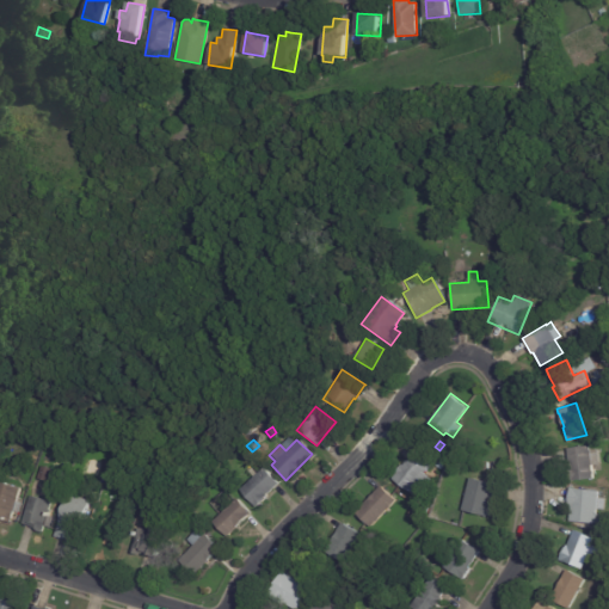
[(597,463),(591,463),(594,477),(570,479),(567,469),(570,468),(567,447),(589,444),(589,448),(597,447),(598,463),(597,463)]
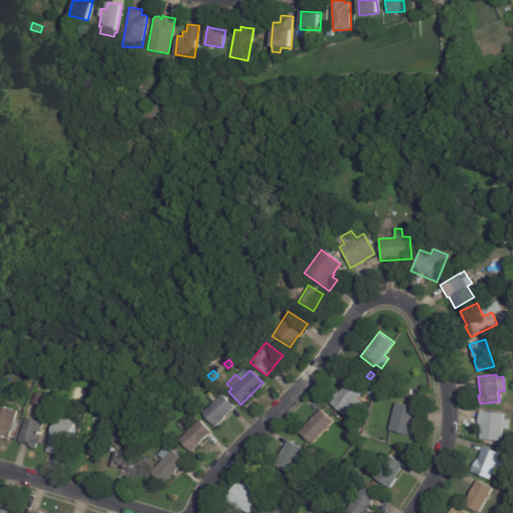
[(363,387),(366,387),(363,388),(356,397),(363,402),(351,417),(331,401),(335,395),(334,395),(338,389),(339,390),(343,385),(345,386),(352,378),(363,387)]
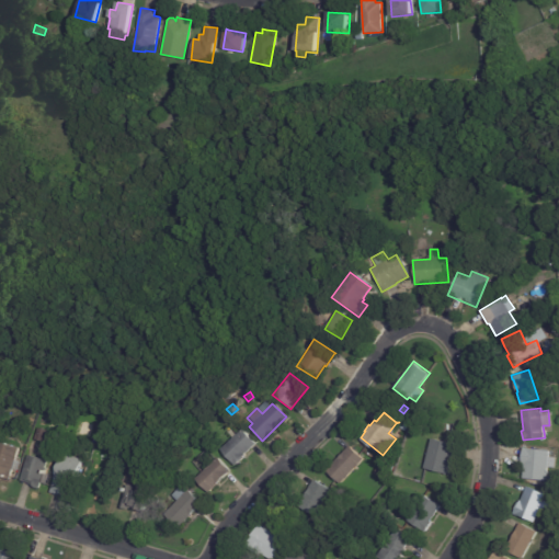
[(411,423),(408,429),(399,422),(403,417),(411,423)]
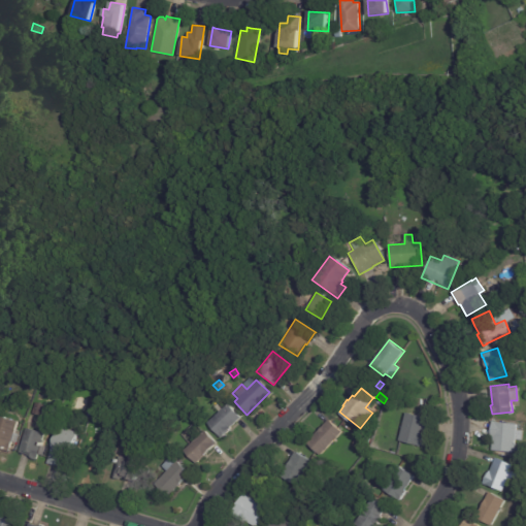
[(30,414),(33,403),(42,405),(39,416),(30,414)]
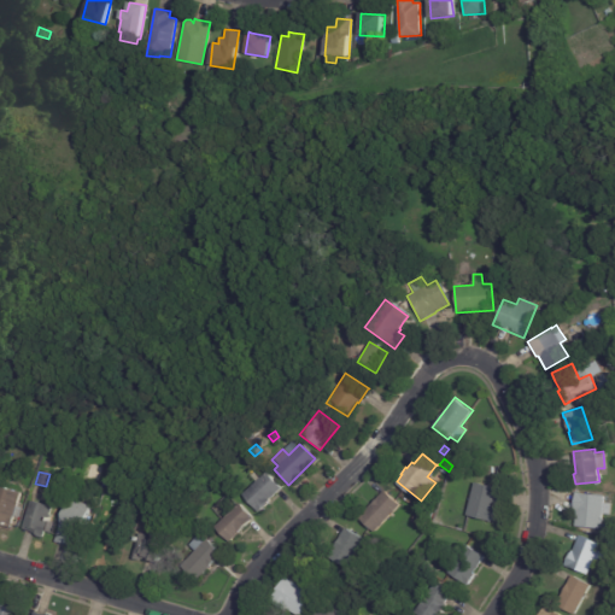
[(280,488),(268,501),(269,502),(257,514),(241,496),(265,473),(281,488),(280,488)]
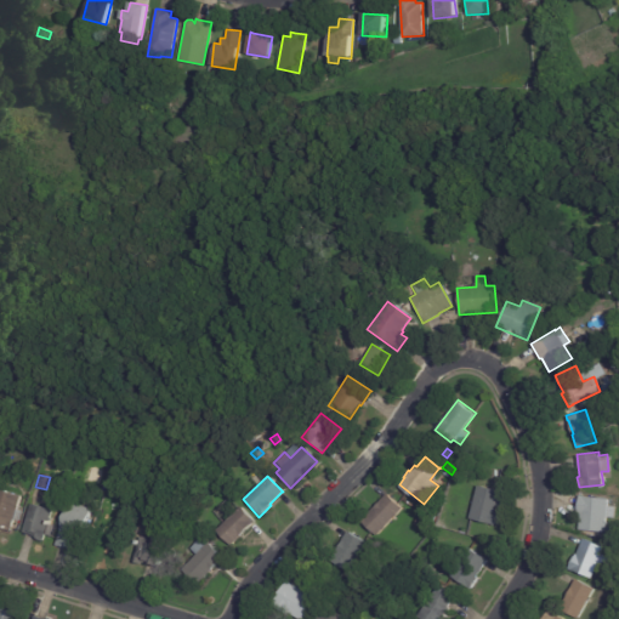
[(503,495),(500,506),(498,505),(497,510),(498,510),(495,523),(470,517),(478,483),(504,490),(503,495)]
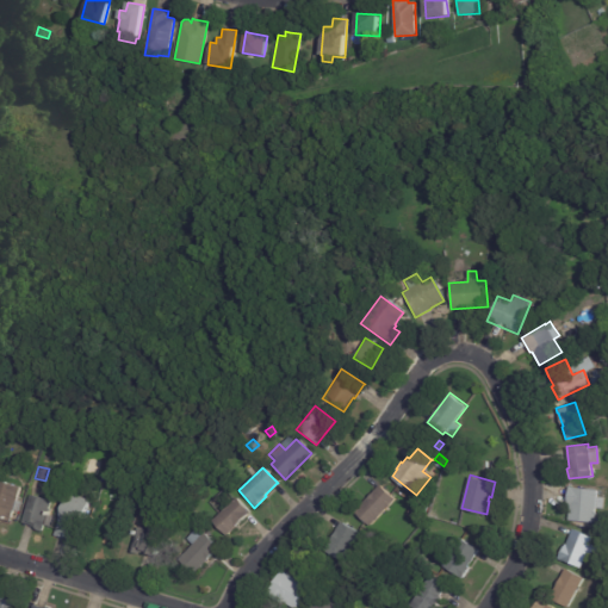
[(5,520),(0,519),(0,482),(18,486),(14,501),(20,503),(17,513),(12,512),(8,521),(5,520)]
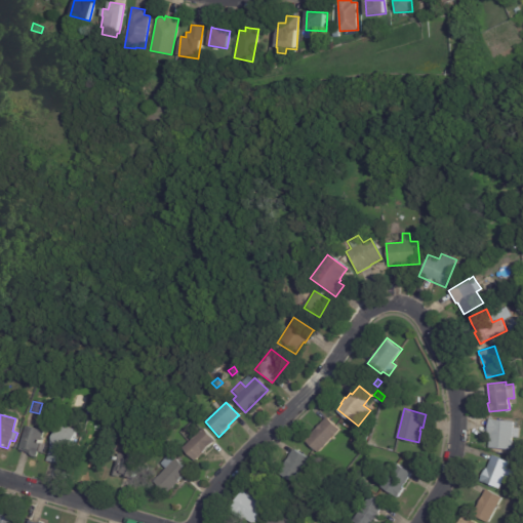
[(332,436),(317,451),(305,439),(327,415),(339,429),(332,436)]
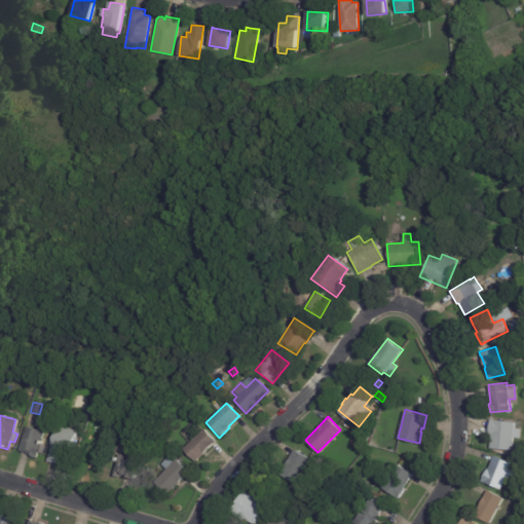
[(511,420),(514,421),(512,449),(490,447),(491,435),(489,435),(491,418),(511,420)]
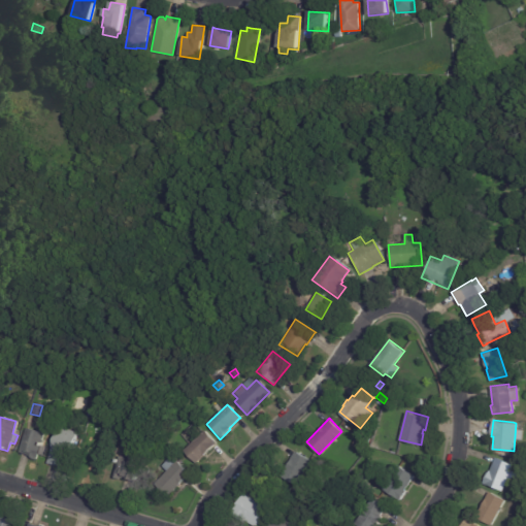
[(102,436),(106,425),(111,426),(108,438),(102,436)]
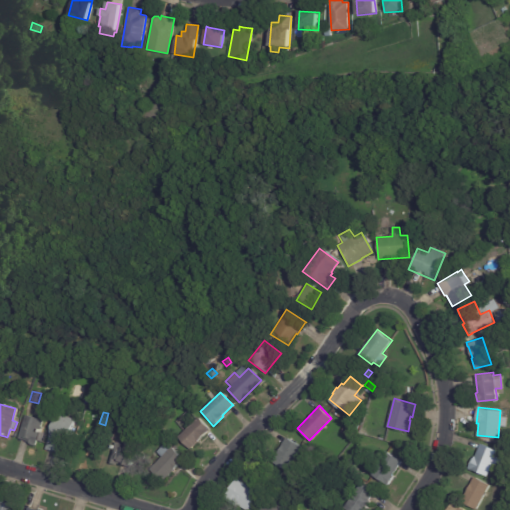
[(55,453),(44,449),(56,414),(80,422),(75,436),(68,433),(65,444),(62,443),(58,454),(55,453)]
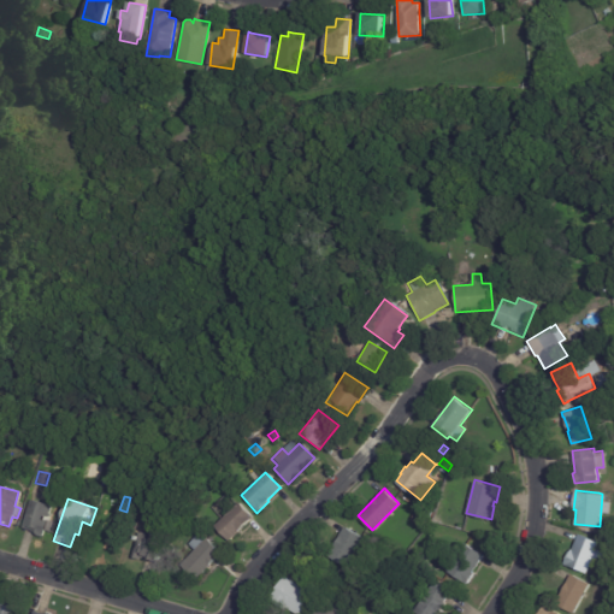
[(30,531),(21,529),(29,501),(49,507),(41,535),(30,531)]
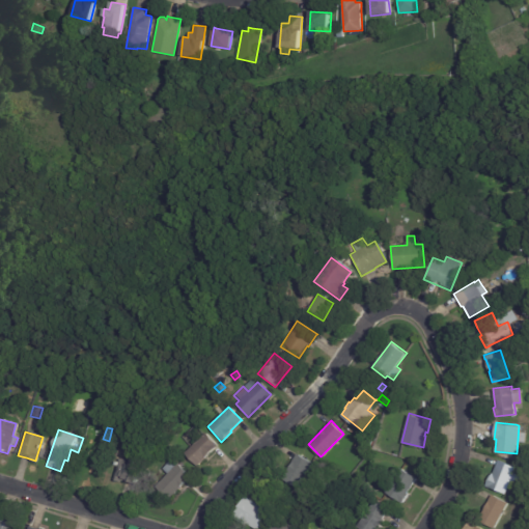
[(217,447),(197,467),(185,454),(205,434),(218,446),(217,447)]
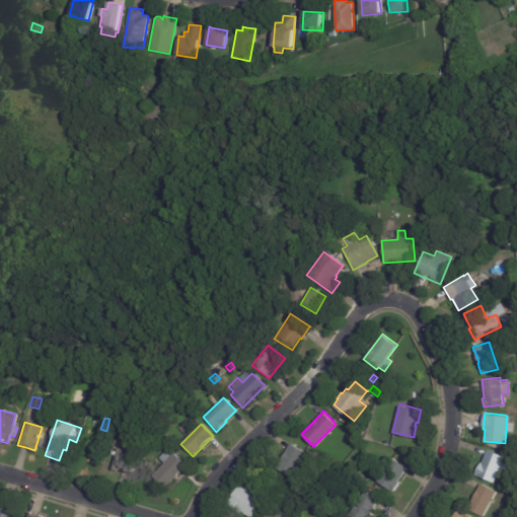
[(346,437),(350,432),(357,437),(353,442),(346,437)]
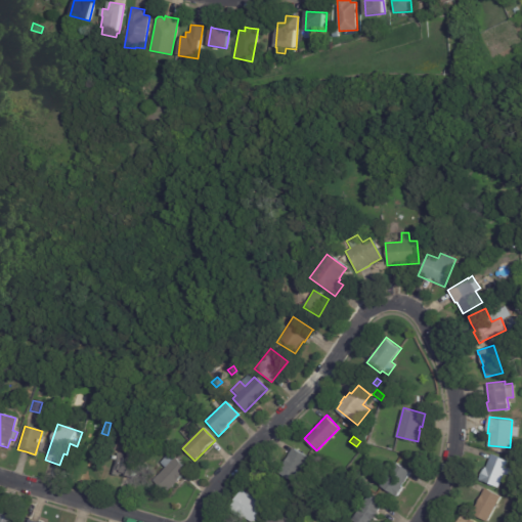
[(305,462),(294,481),(278,472),(293,447),(308,455),(305,462)]
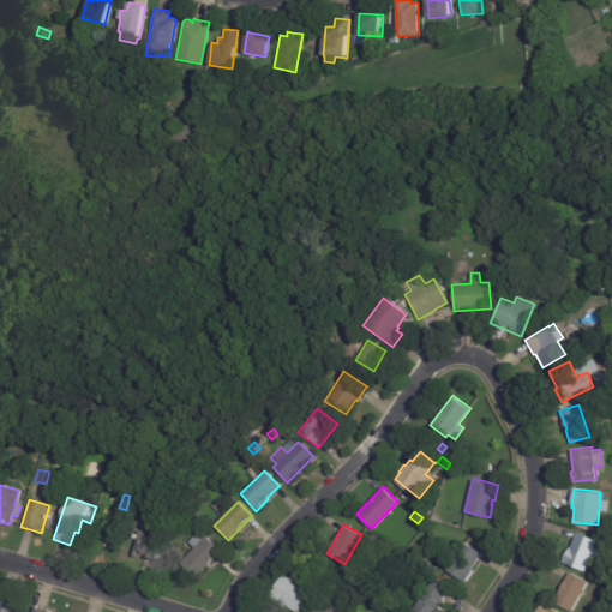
[(156,562),(148,561),(149,558),(139,557),(138,558),(130,557),(135,540),(133,540),(135,537),(137,537),(138,532),(149,534),(150,527),(163,529),(156,562)]
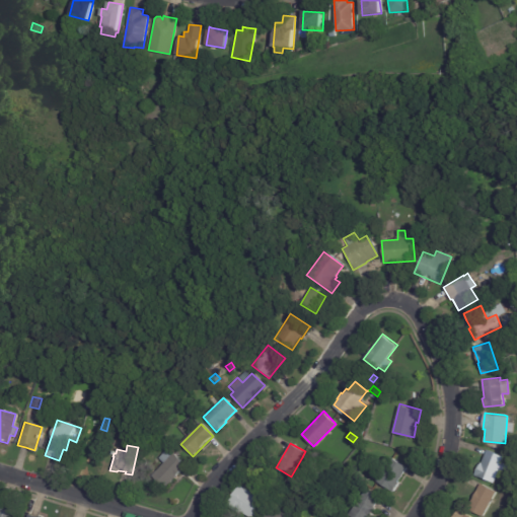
[(186,466),(187,466),(164,489),(152,476),(164,463),(159,458),(168,449),(186,466)]
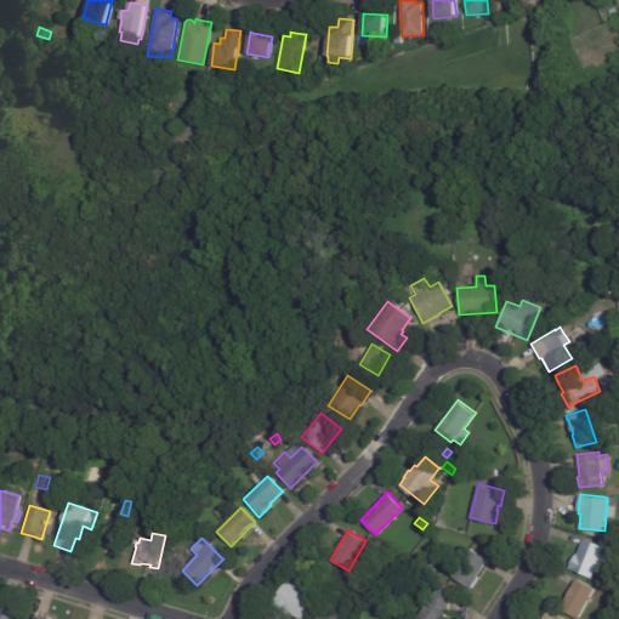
[(603,545),(590,577),(568,568),(573,554),(574,555),(577,551),(578,551),(583,538),(603,545)]
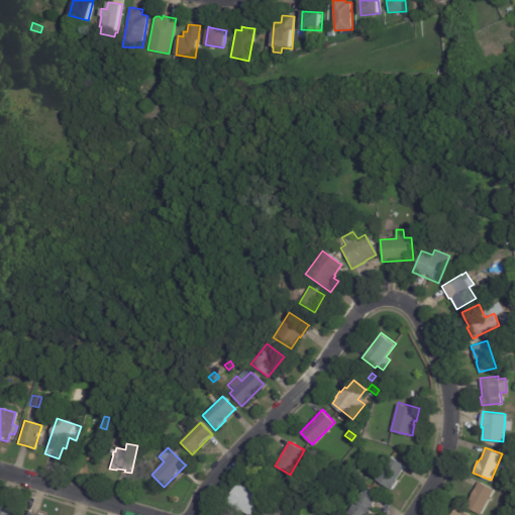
[(405,467),(402,471),(401,470),(396,480),(397,481),(392,489),(376,479),(391,454),(406,465),(405,467)]
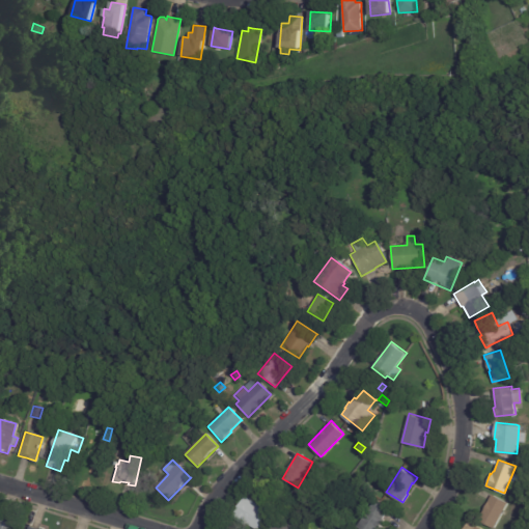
[(281,488),(286,491),(284,497),(278,494),(281,488)]
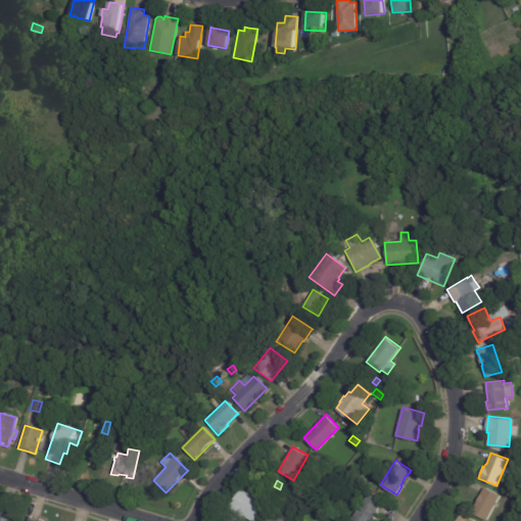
[(284,490),(287,485),(293,489),(290,494),(284,490)]
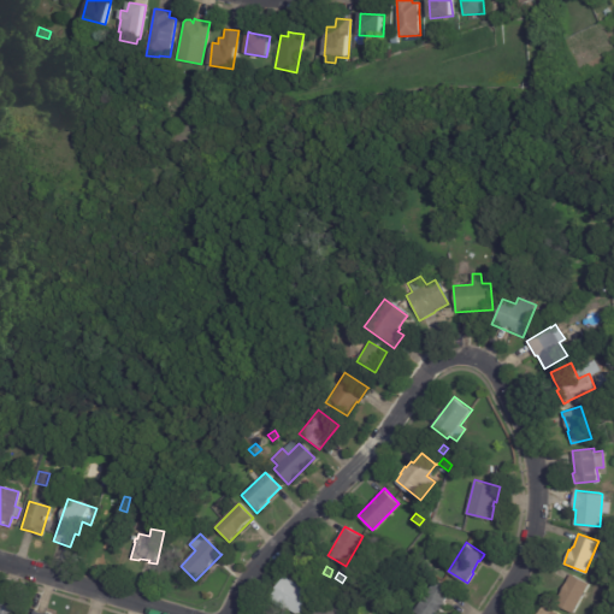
[(573,613),(555,602),(571,573),(589,583),(573,613)]
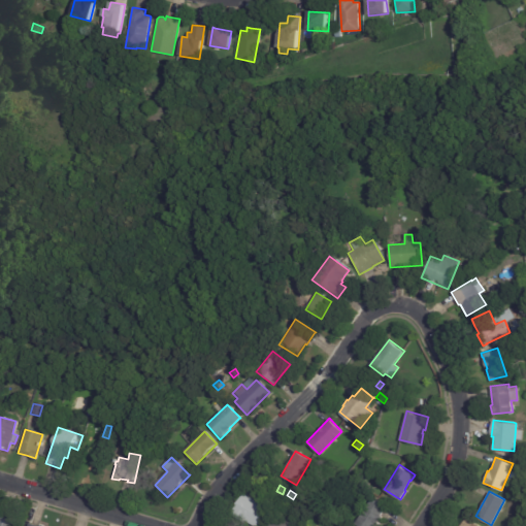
[(245,493),(268,507),(259,522),(249,515),(244,522),(231,514),(243,492),(245,493)]
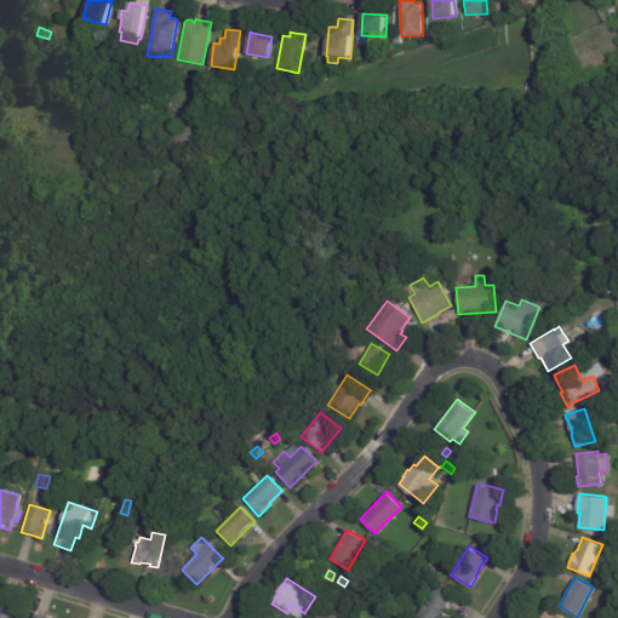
[(453,596),(447,605),(450,606),(440,617),(422,617),(417,614),(439,583),(455,594),(453,596)]
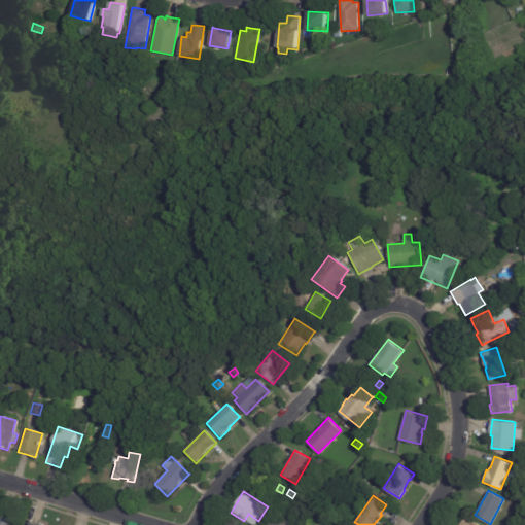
[(269,524),(280,509),(283,511),(286,505),(295,512),(294,514),(305,521),(302,524),(269,524)]
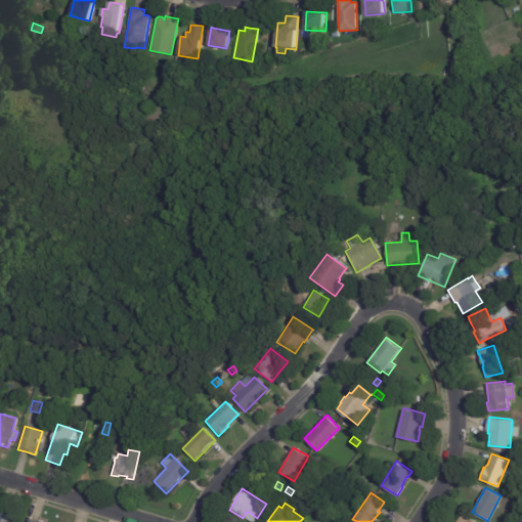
[(0,510),(13,514),(13,515),(16,516),(14,521),(0,521),(0,510)]
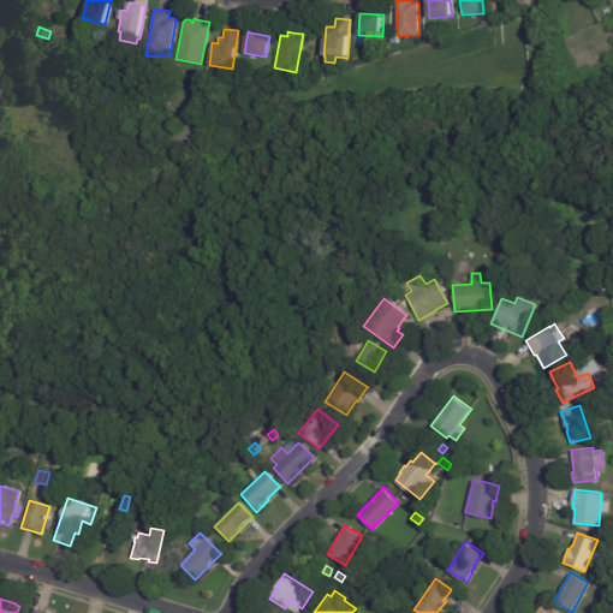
[(378,600),(385,603),(382,609),(375,605),(378,600)]
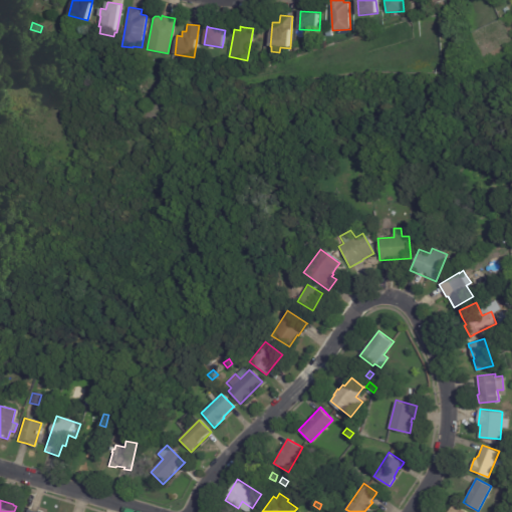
[(468,511),(446,511),(454,502),(468,511)]
